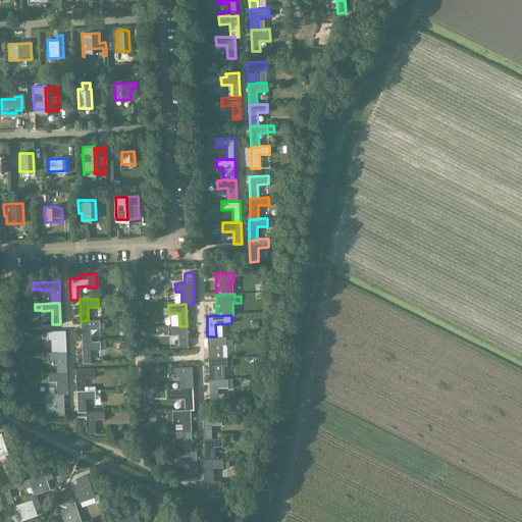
[(88,320),(81,321),(82,342),(89,342),(89,341),(89,328),(99,327),(99,319),(88,319),(88,320)]
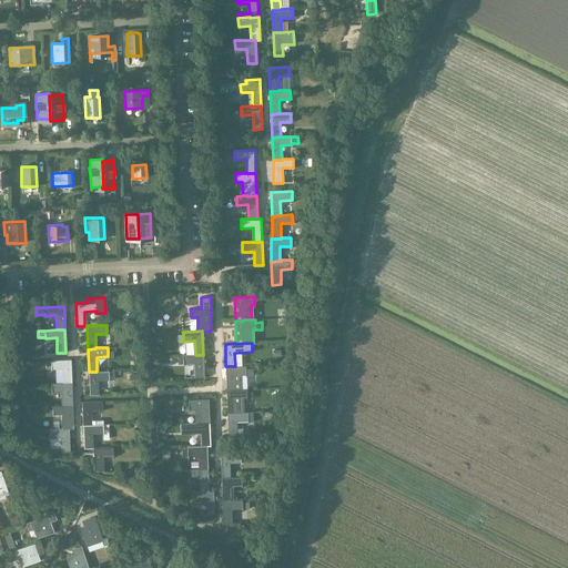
[(204,377),(203,355),(195,355),(195,354),(183,355),(184,364),(195,364),(195,378),(204,377)]
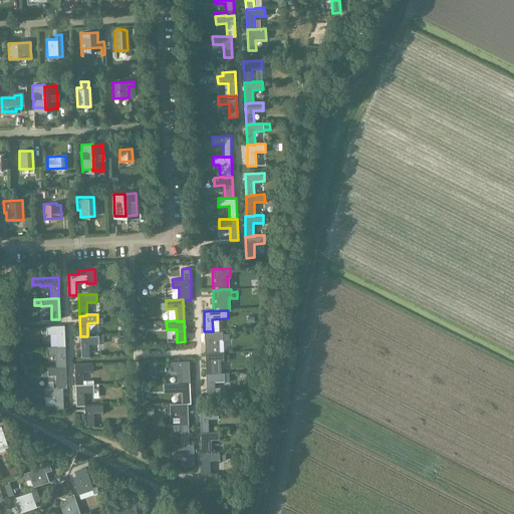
[(63,325),(45,326),(45,333),(55,333),(56,346),(64,345),(63,325)]
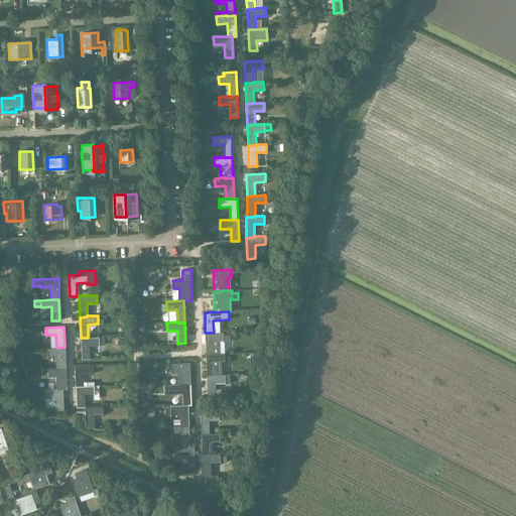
[(214,333),(205,333),(206,354),(225,353),(224,342),(230,341),(230,335),(224,336),(224,333),(214,333)]
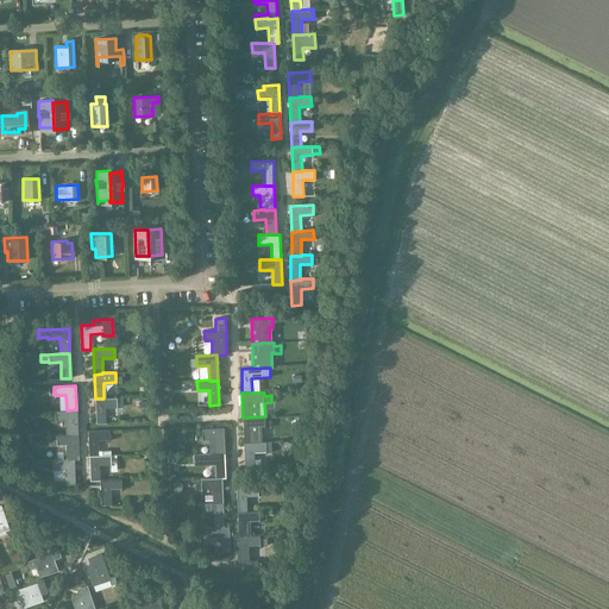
[(104,399),(95,399),(95,424),(105,424),(105,407),(117,407),(121,407),(121,397),(117,397),(104,397),(104,399)]
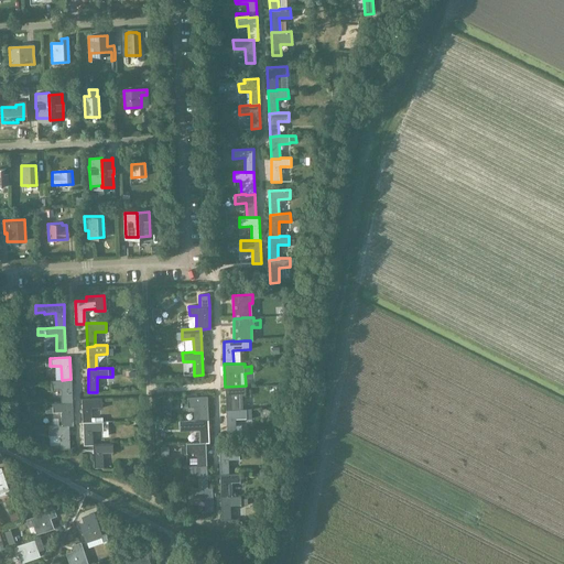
[(62,380),(51,380),(51,389),(60,389),(60,403),(63,403),(72,402),(71,379),(62,380)]
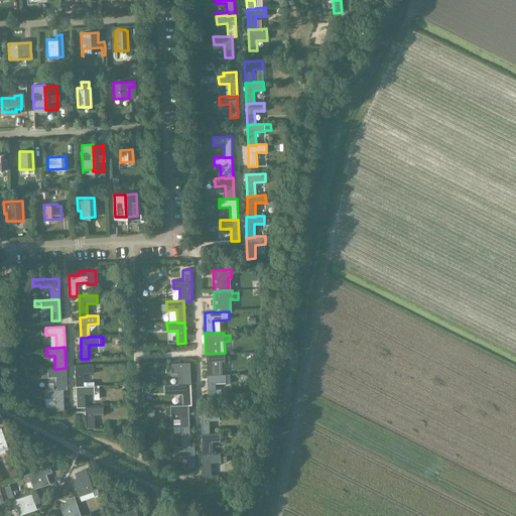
[(206,354),(207,375),(215,375),(215,374),(215,362),(225,361),(225,353),(206,354)]
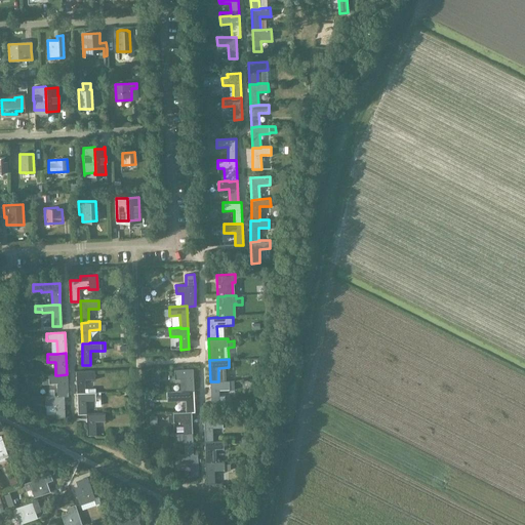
[(193,369),(174,369),(174,377),(179,377),(180,391),(186,390),(186,391),(194,391),(193,369)]
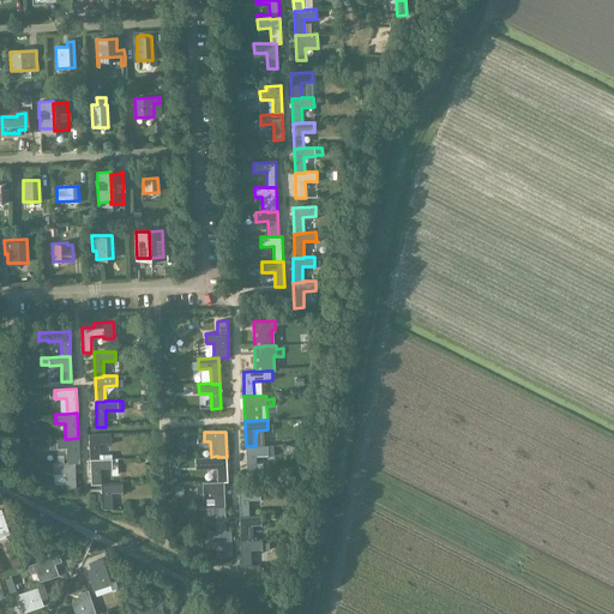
[(89,459),(100,459),(110,458),(110,453),(100,455),(98,444),(110,443),(110,434),(88,434),(89,459)]
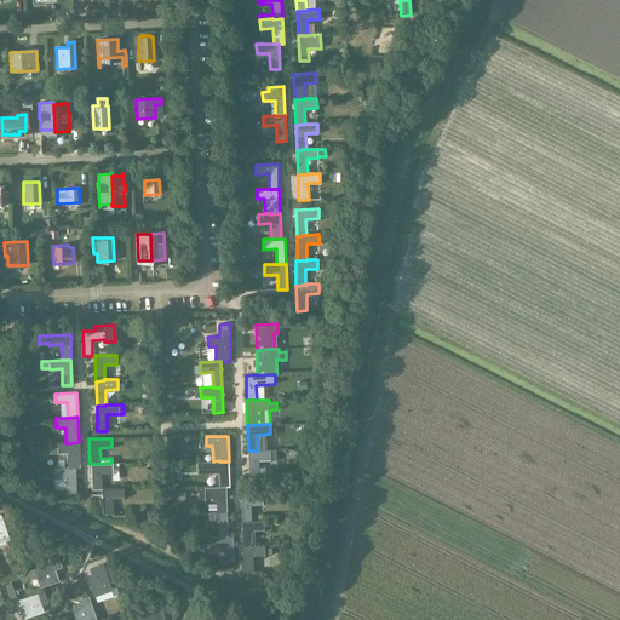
[(65,443),(57,443),(57,453),(67,452),(67,468),(70,468),(80,468),(79,442),(69,443),(65,443)]
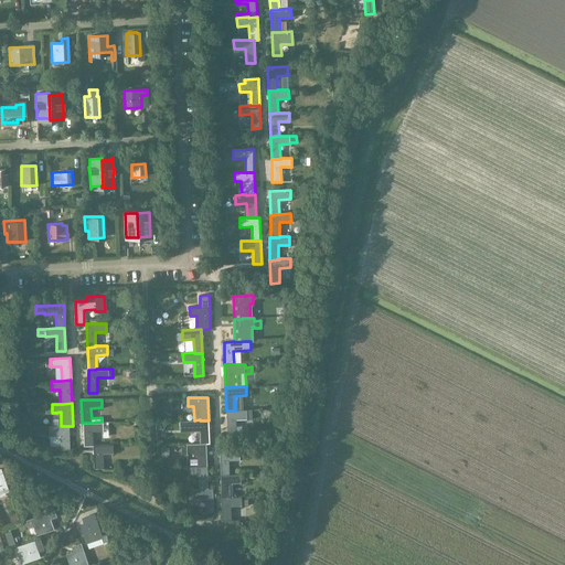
[(235,411),(226,411),(227,434),(236,434),(236,418),(246,418),(246,419),(252,419),(252,409),(247,409),(235,409),(235,411)]
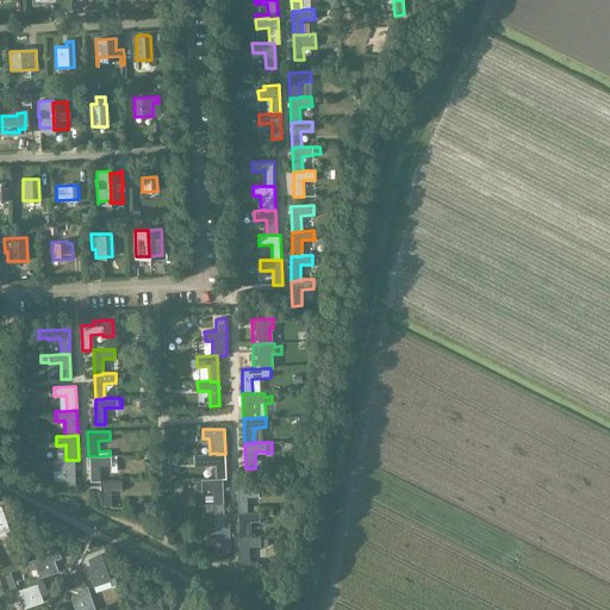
[(204,454),(197,454),(197,462),(204,461),(204,464),(217,462),(217,478),(223,478),(223,479),(226,479),(225,454),(216,454),(216,453),(210,454),(204,454)]
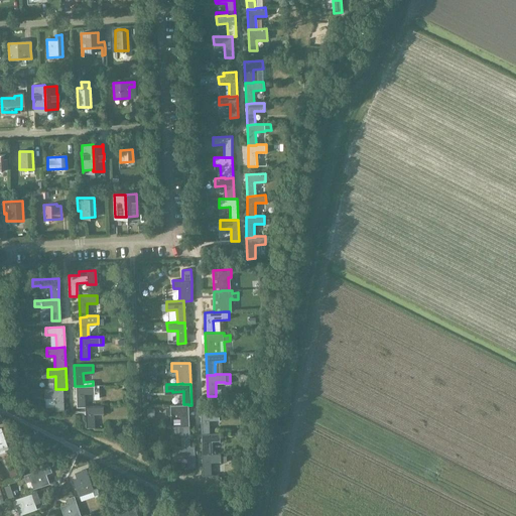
[(76,407),(85,407),(84,394),(94,393),(93,385),(84,386),(75,386),(76,407)]
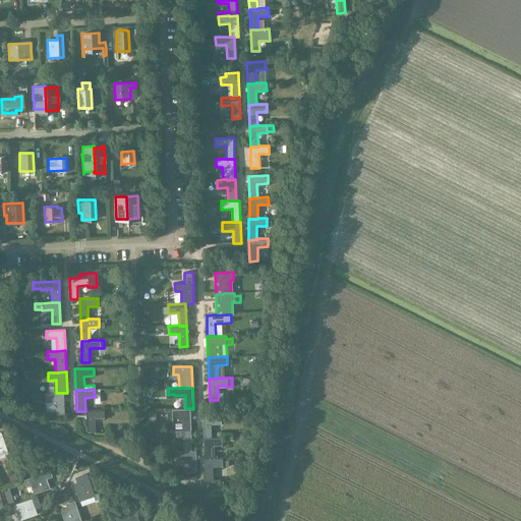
[(56,393),(44,394),(45,402),(55,401),(56,414),(64,414),(63,398),(67,398),(67,393),(59,393),(56,393)]
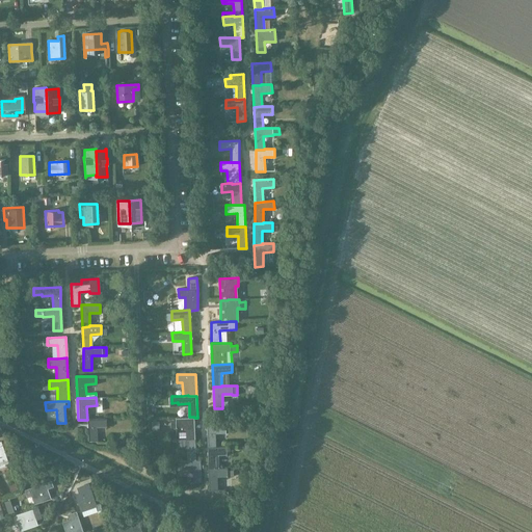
[(176,422),(170,422),(170,427),(176,427),(176,426),(186,425),(187,439),(195,439),(194,418),(194,417),(189,417),(176,418),(176,422)]
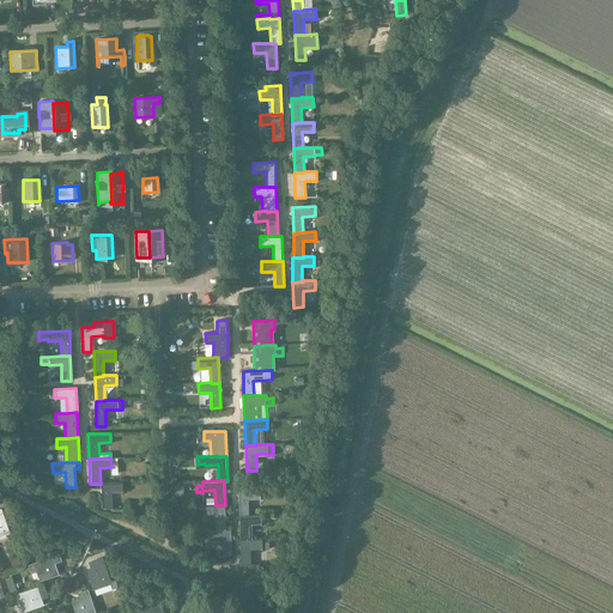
[(122,483),(101,484),(102,509),(111,508),(111,492),(123,492),(122,483)]
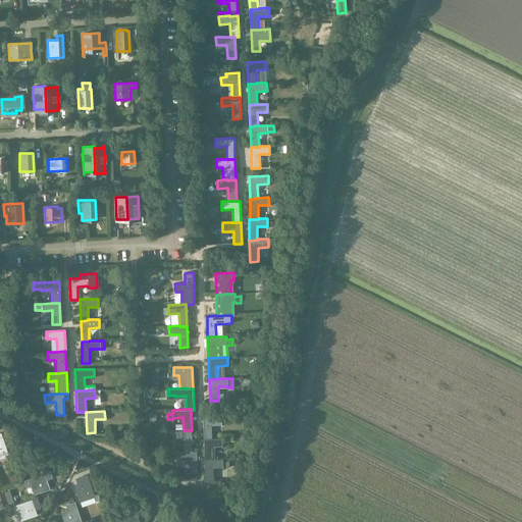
[(221,416),(203,417),(204,438),(212,437),(211,425),(222,424),(221,416)]
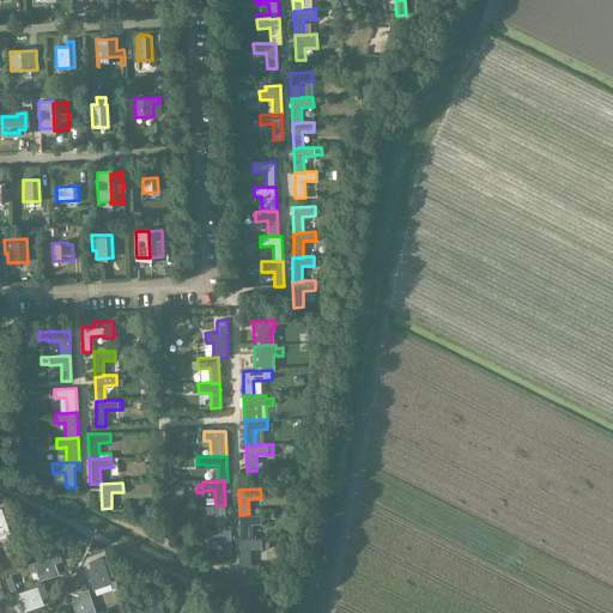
[(216,505),(204,505),(204,515),(216,515),(217,529),(217,530),(226,529),(225,505),(216,505)]
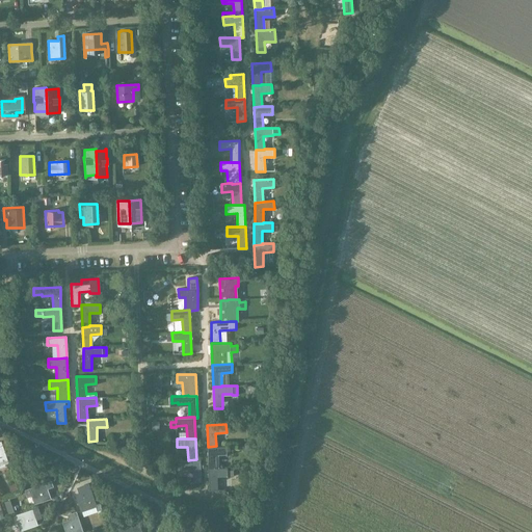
[(208,447),(209,468),(217,468),(216,455),(227,454),(227,446),(216,446),(208,447)]
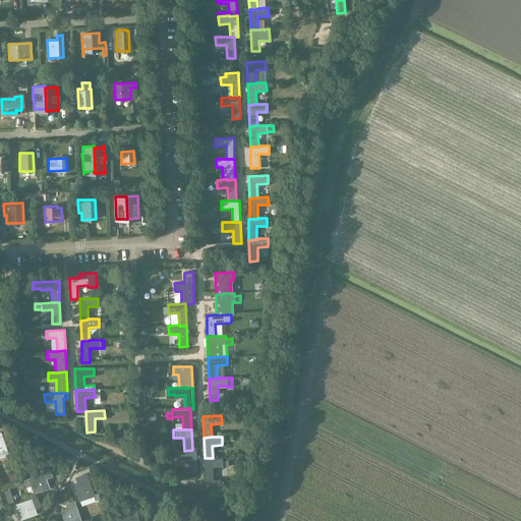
[(178,451),(171,451),(172,455),(178,455),(178,459),(184,458),(184,472),(189,472),(197,471),(196,450),(192,450),(192,451),(184,451),(184,450),(178,451)]
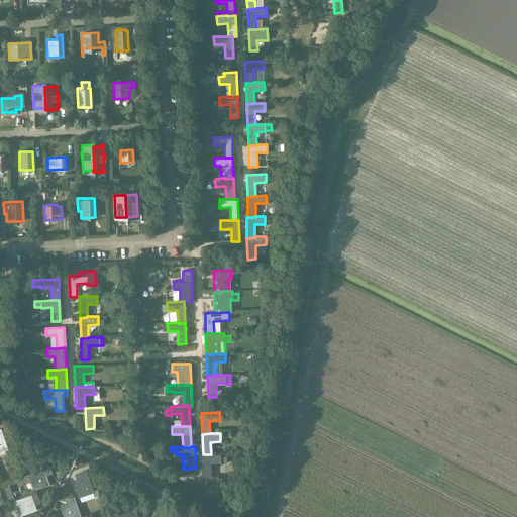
[(211,454),(203,454),(203,477),(211,476),(211,462),(220,462),(220,463),(226,463),(226,456),(221,456),(221,454),(211,454)]
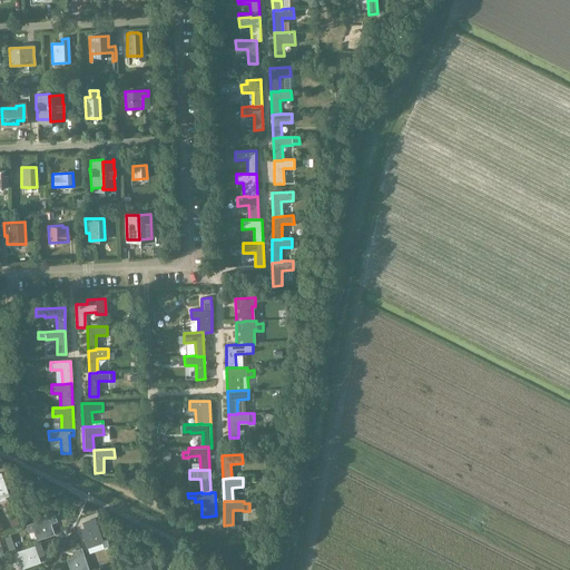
[(26,526),(28,533),(35,531),(37,539),(52,533),(49,523),(56,521),(53,516),(26,526)]
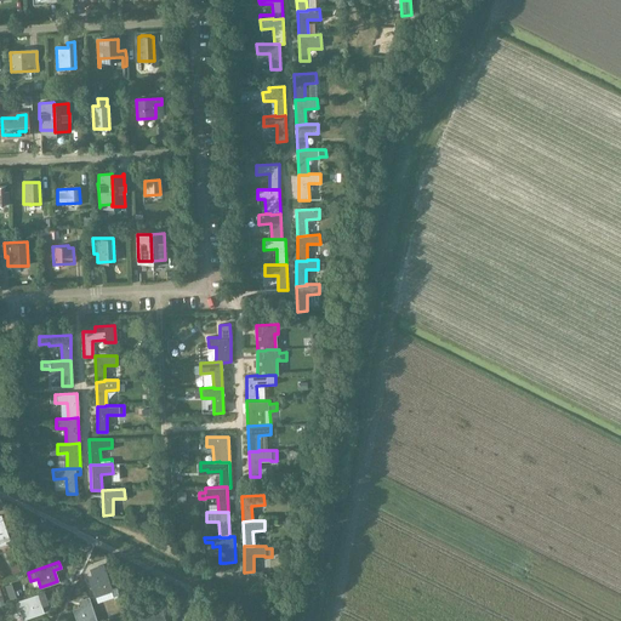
[(93,575),(87,577),(93,596),(110,591),(110,590),(110,587),(102,565),(91,569),(93,575)]
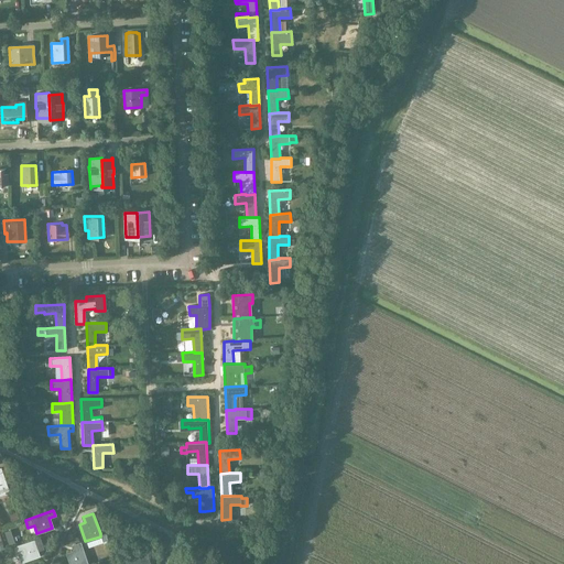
[(38,555),(34,545),(41,543),(39,538),(18,545),(23,561),(38,555)]
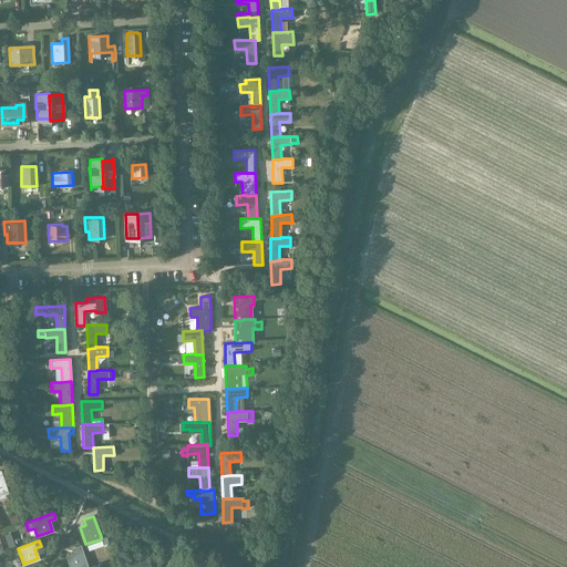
[(78,553),(68,556),(70,566),(86,566),(88,566),(81,545),(75,546),(78,553)]
